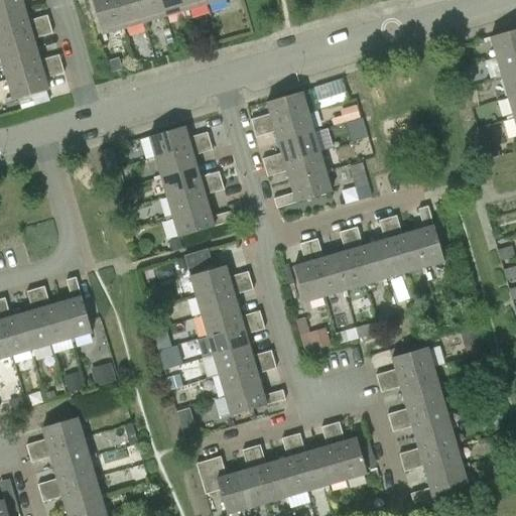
[(0,0),(0,17),(25,10),(21,0),(0,0)]
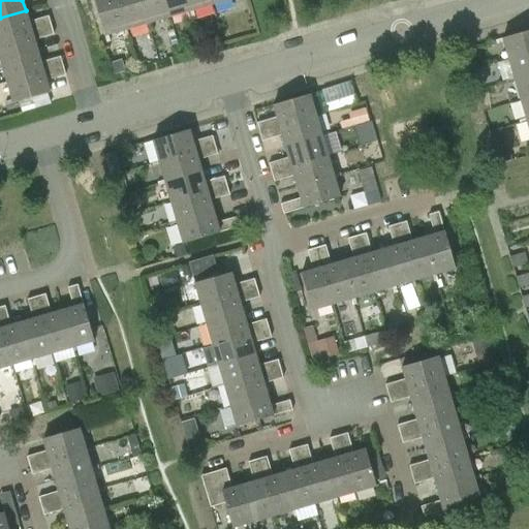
[(126,29),(118,0),(93,0),(104,36),(126,29)]
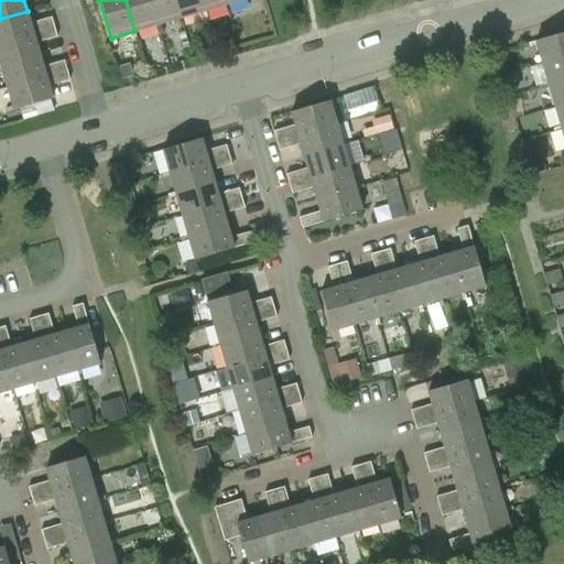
[(158,24),(150,0),(126,0),(134,31),(158,24)]
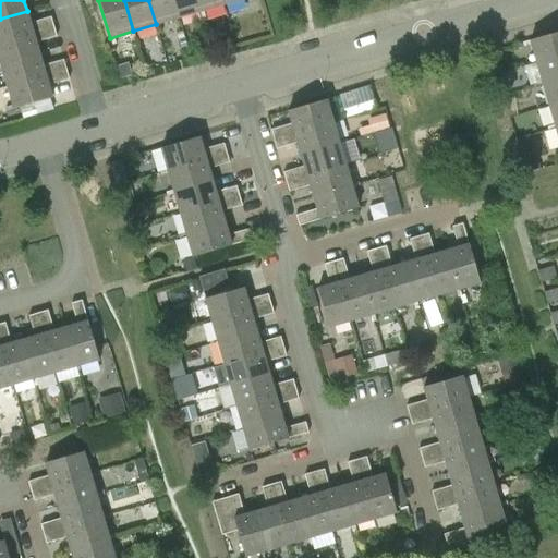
[(179,17),(173,0),(148,0),(156,24),(179,17)]
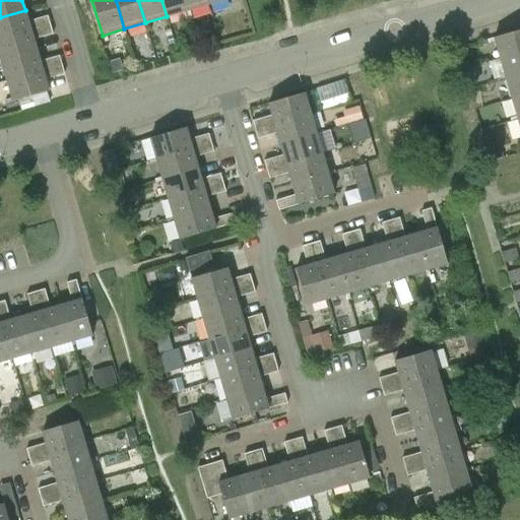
[(188,10),(184,0),(161,0),(167,16),(188,10)]
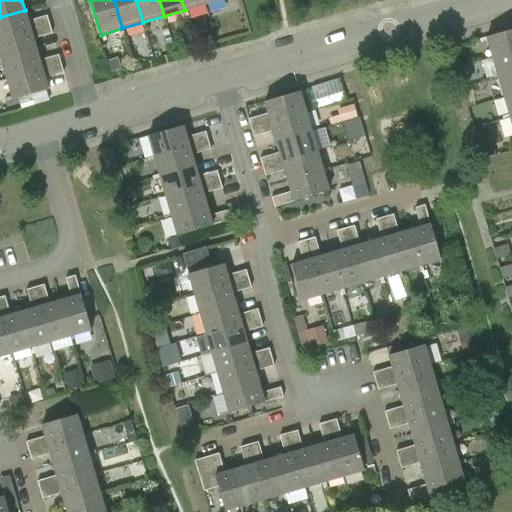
[(206,4),(204,0),(181,0),(185,10),(206,4)]
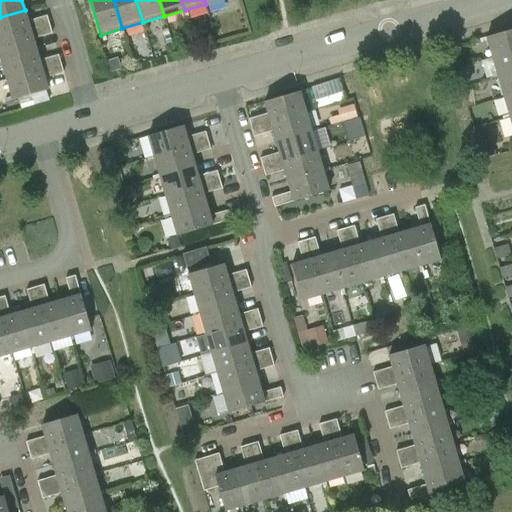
[(0,38),(49,24),(46,15),(28,21),(25,10),(0,17),(0,38)]
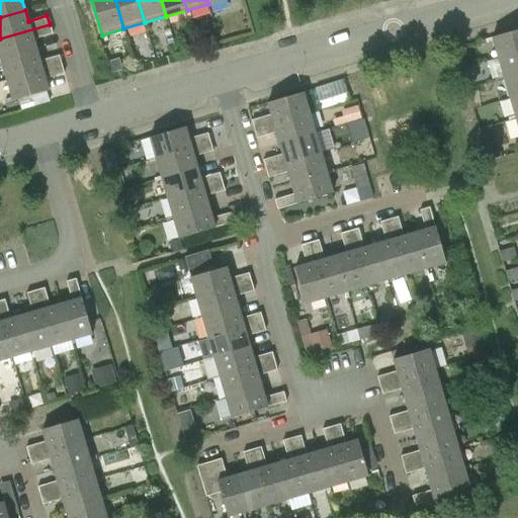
[(0,58),(1,61),(36,50),(33,39),(53,33),(50,24),(0,38),(0,58)]
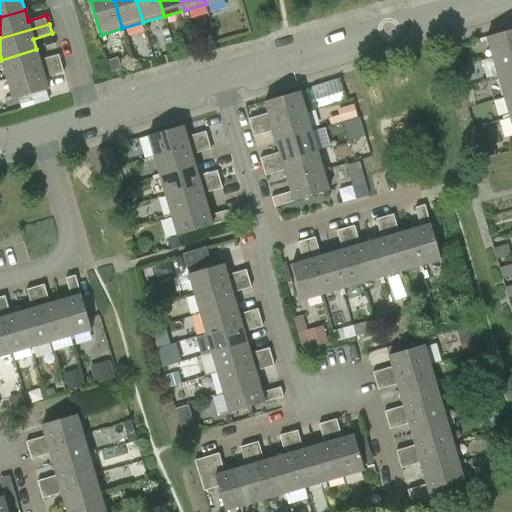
[(511,29),(486,37),(492,58),(511,51),(511,29)]
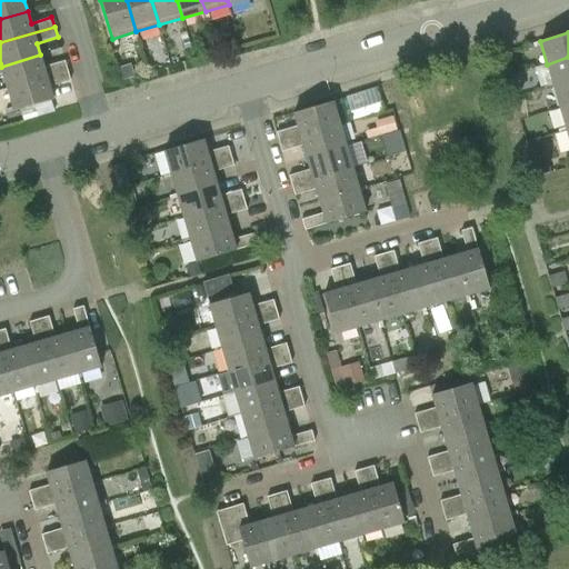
[(7,88),(67,70),(65,60),(43,67),(40,55),(1,67),(7,88)]
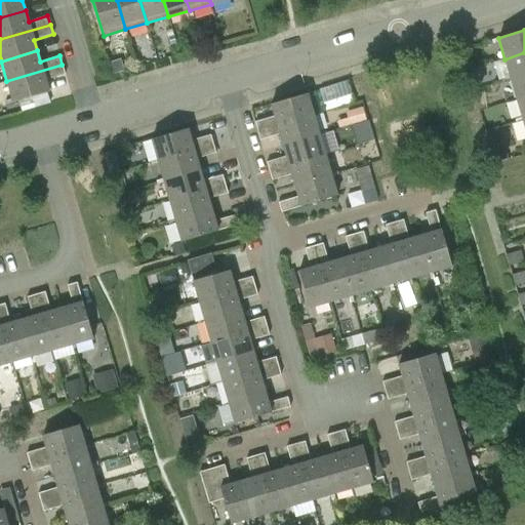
[(510,79),(524,75),(524,52),(505,59),(510,79)]
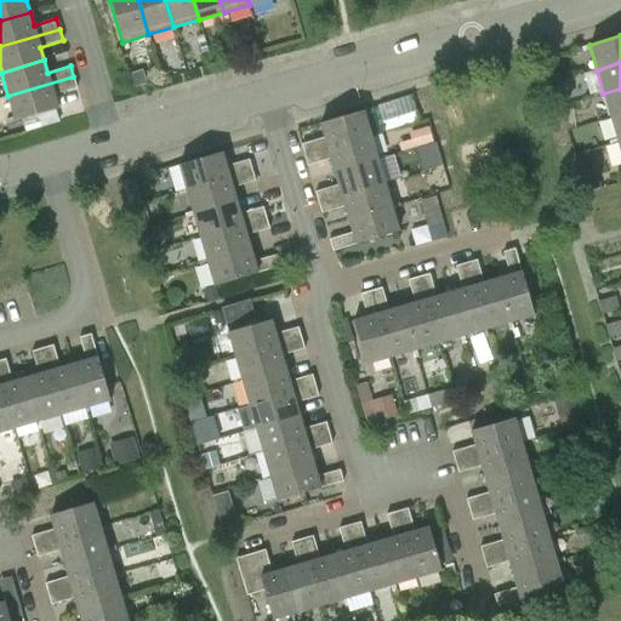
[(73,77),(7,96),(15,121),(58,108),(53,95),(77,87),(73,77)]
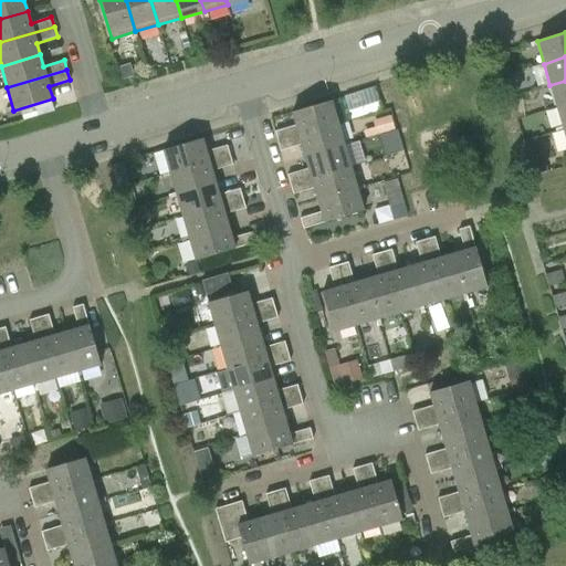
[(556,107),(565,104),(565,81),(549,85),(556,107)]
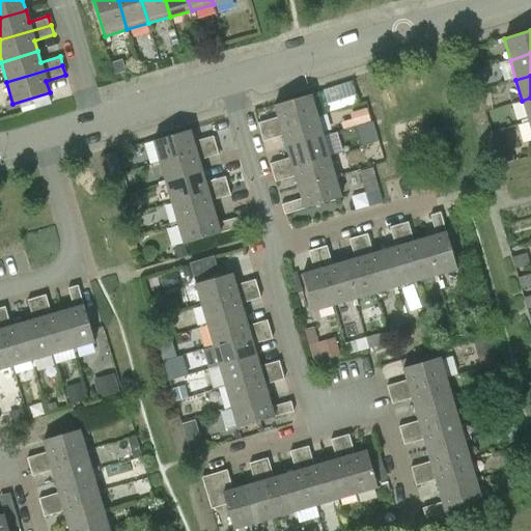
[(351,81),(324,88),(330,110),(357,102),(351,81)]
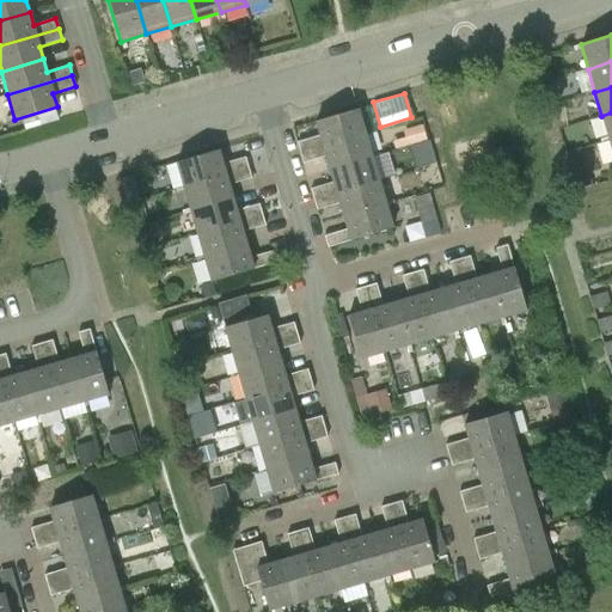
[(300,152),(365,134),(357,109),(314,121),(319,135),(297,142),(300,152)]
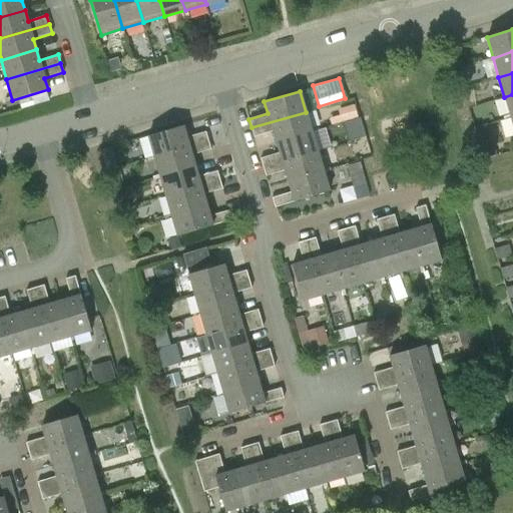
[(510,117),(512,115),(512,94),(504,97),(510,117)]
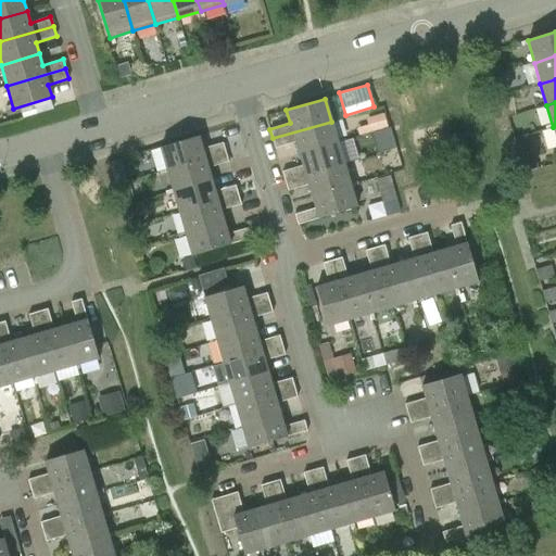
[(370,133),(388,127),(383,114),(366,119),(370,133)]
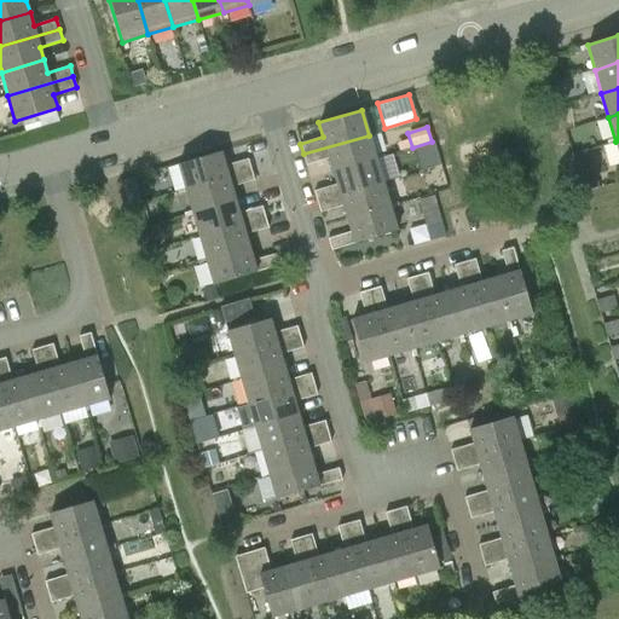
[(369,136),(304,154),(306,165),(329,158),(333,172),(376,158),(369,136)]
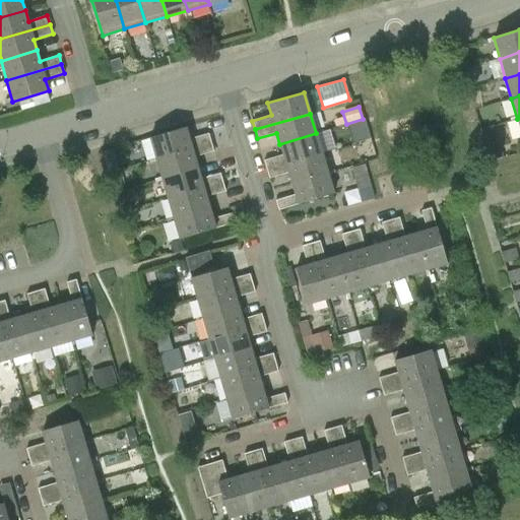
[(352,125),(359,142),(371,139),(366,121),(352,125)]
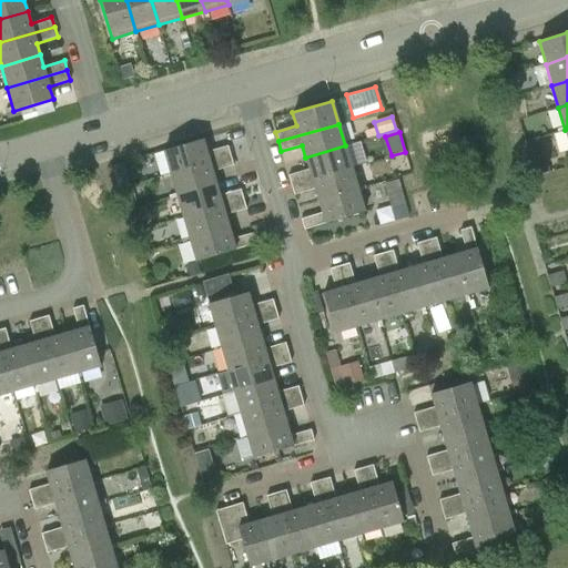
[(170,173),(230,155),(227,145),(206,152),(203,139),(163,151),(170,173)]
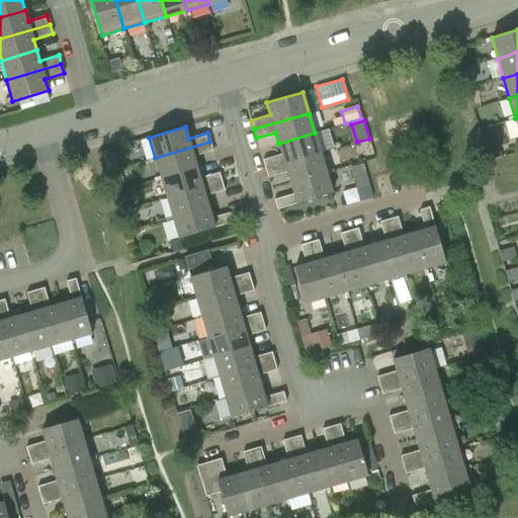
[(315,133),(278,144),(281,154),(262,160),(265,169),(320,153),(315,133)]
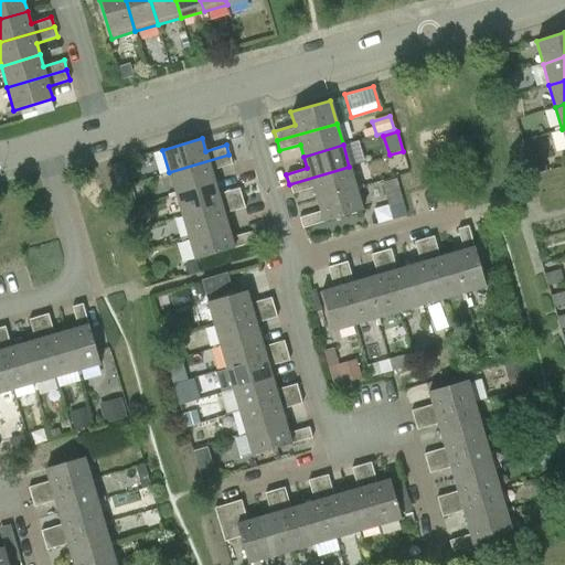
[(176,194),(214,182),(211,171),(232,164),(228,155),(169,172),(176,194)]
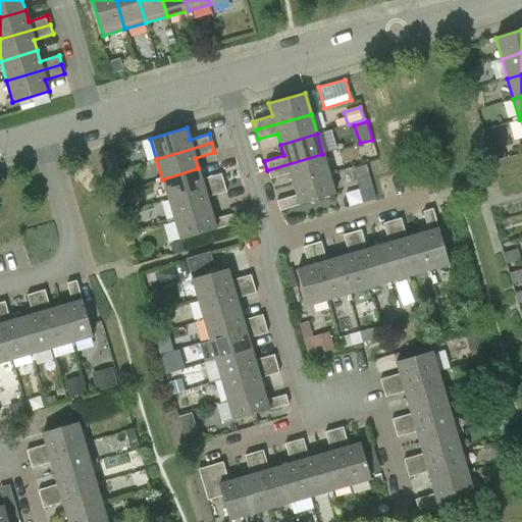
[(502,143),(487,147),(491,162),(506,158),(502,143)]
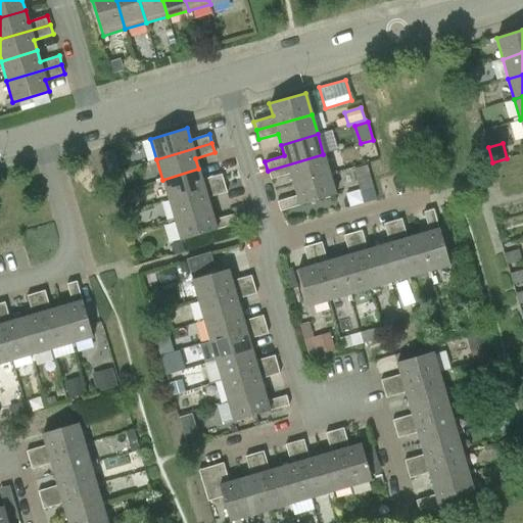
[(323,154),(268,171),(271,180),(289,174),(292,185),(329,174),(323,154)]
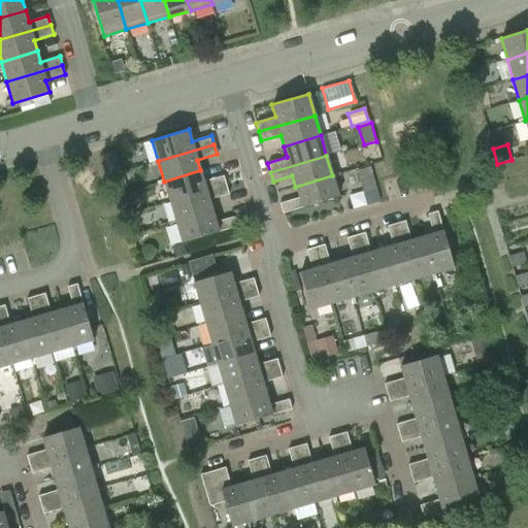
[(370,167),(356,171),(366,205),(380,201),(370,167)]
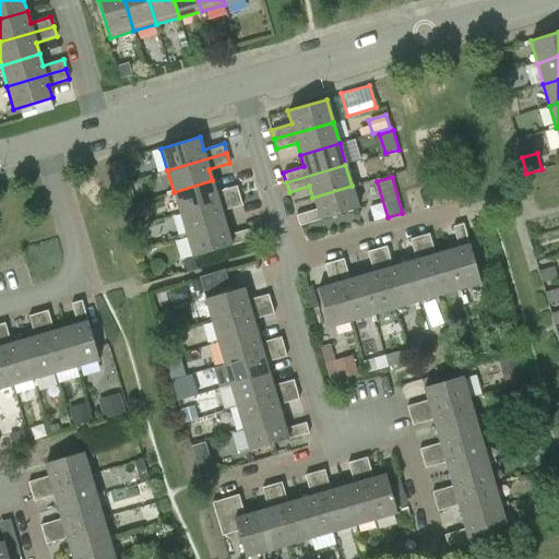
[(180,213),(239,197),(236,187),(215,192),(212,180),(174,192),(180,213)]
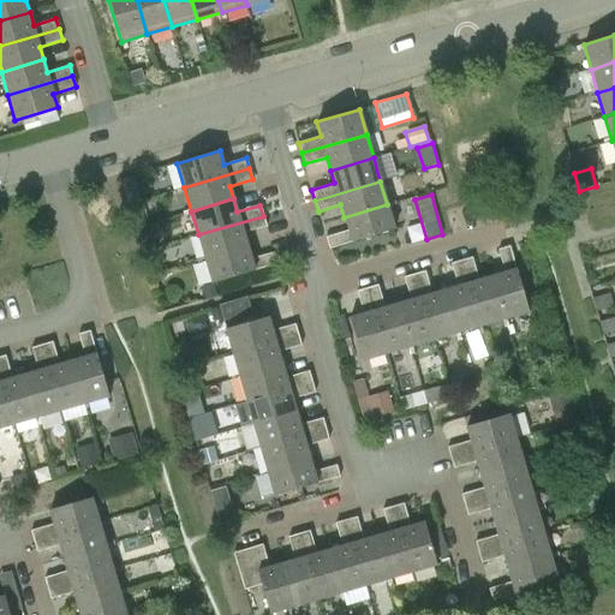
[(329,249),(351,242),(394,230),(387,204),(344,218),(348,231),(326,237),(329,249)]
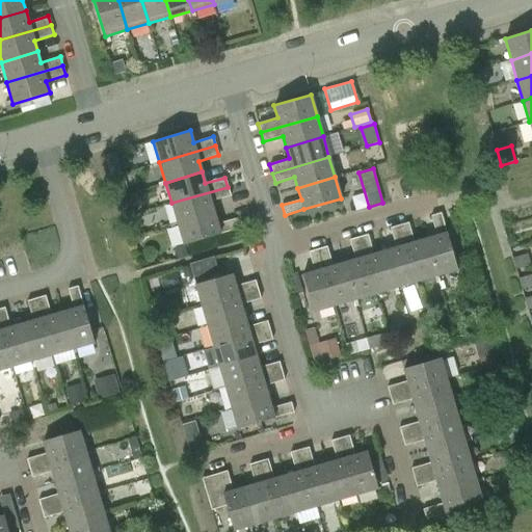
[(177,223),(214,213),(211,202),(230,196),(228,187),(171,203),(177,223)]
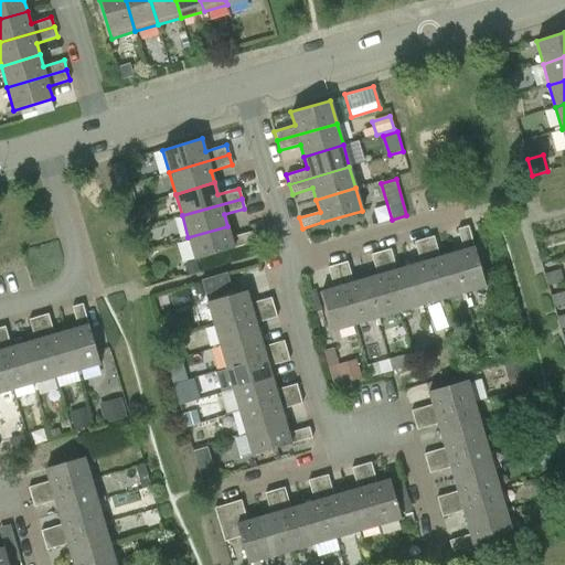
[(252,232),(231,237),(227,226),(188,237),(194,259),(254,243),(252,232)]
